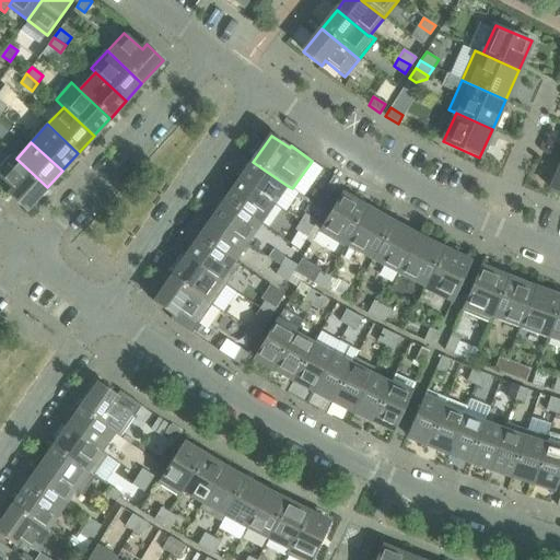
[(47,187),(16,159),(12,155),(0,167),(0,177),(13,190),(9,195),(25,210),(46,187),(47,187)]
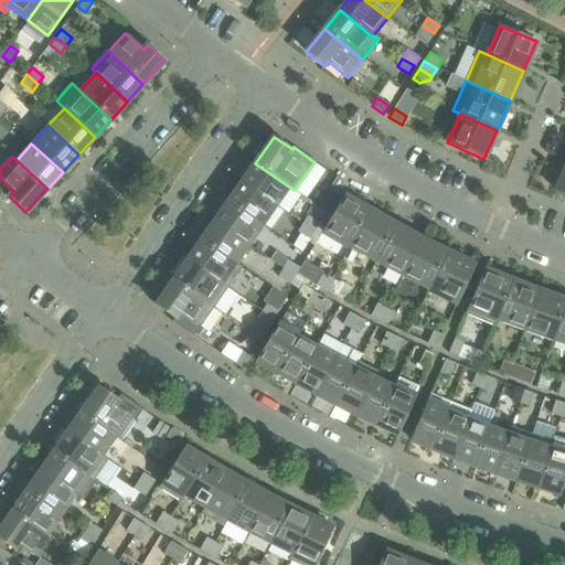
[(290,188),(255,163),(242,182),(277,206),(290,188)]
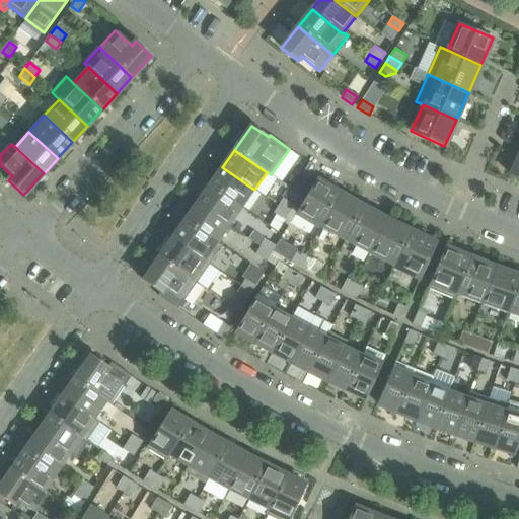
[(310,178),(316,167),(309,162),(302,173),(310,178)]
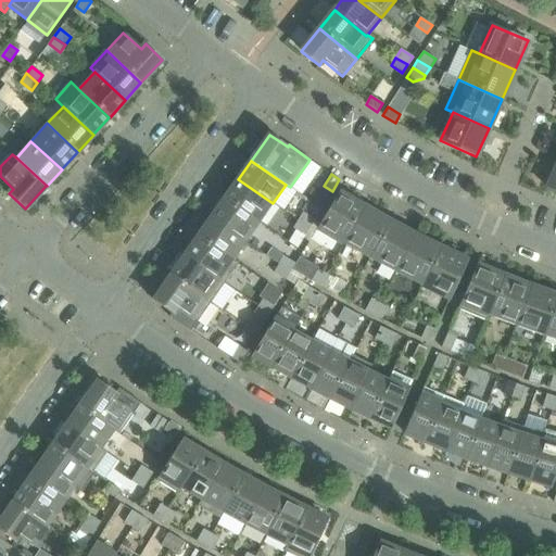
[(273,203),(238,179),(225,199),(260,223),(273,203)]
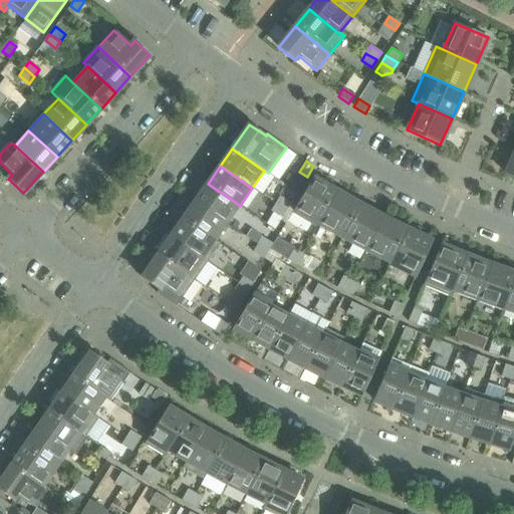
[(317,225),(336,192),(313,178),(293,211),(300,216),(317,225)]
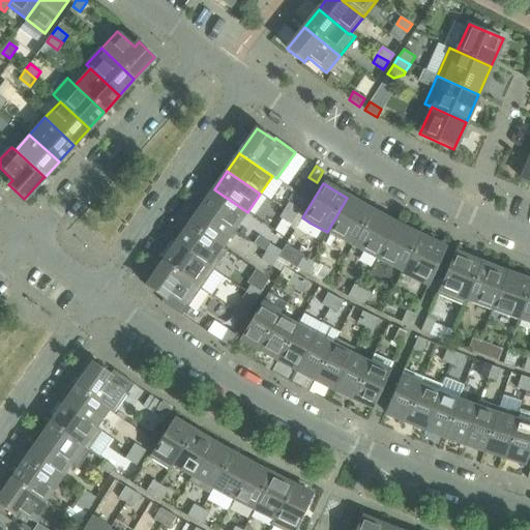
[(247,212),(214,189),(201,208),(234,231),(234,230),(247,212)]
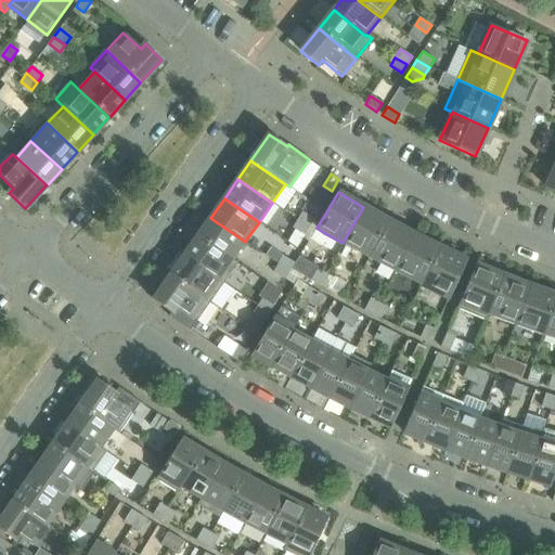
[(369,258),(388,221),(363,207),(343,243),(365,256),(369,258)]
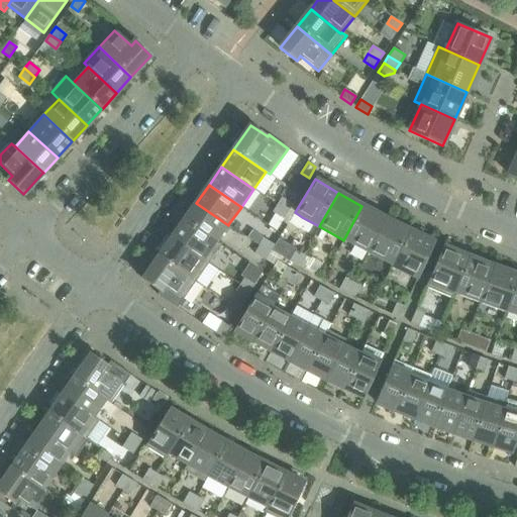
[(288,212),(293,204),(282,198),(277,205),(288,212)]
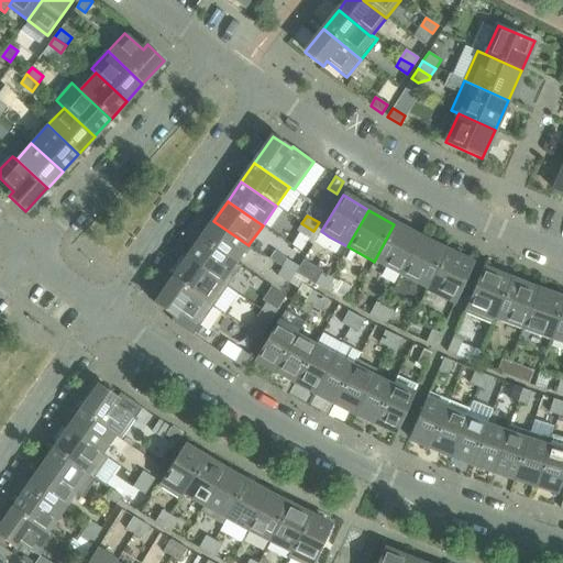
[(249,245),(213,221),(201,239),(235,263),(249,245)]
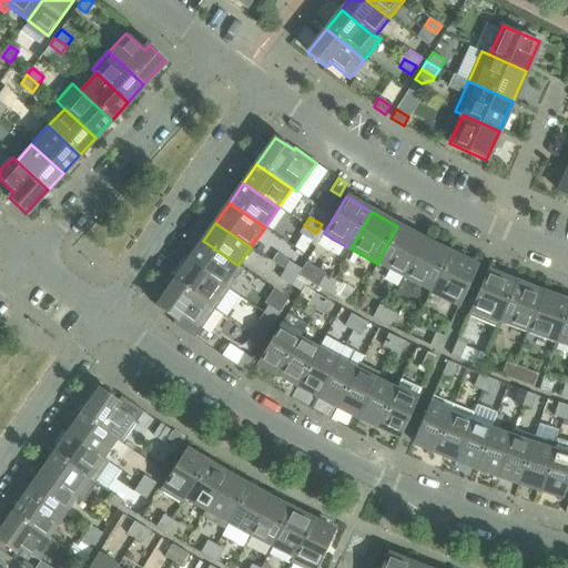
[(312,241),(316,233),(304,225),(300,234),(312,241)]
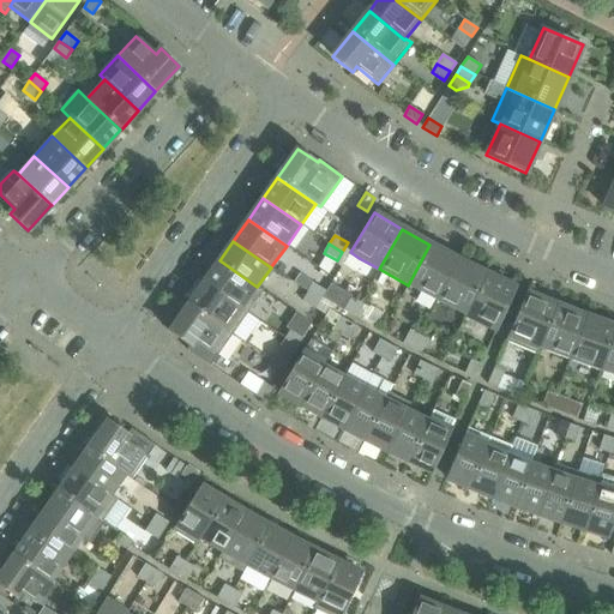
[(437,301),(458,259),(445,253),(429,245),(408,286),(437,301)]
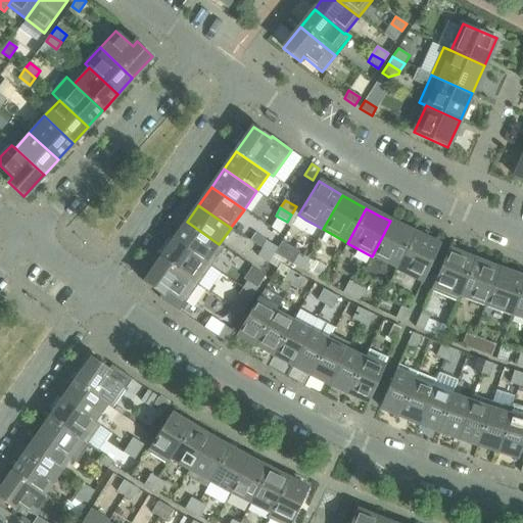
[(396,269),(414,233),(390,221),(372,256),(383,262),(396,269)]
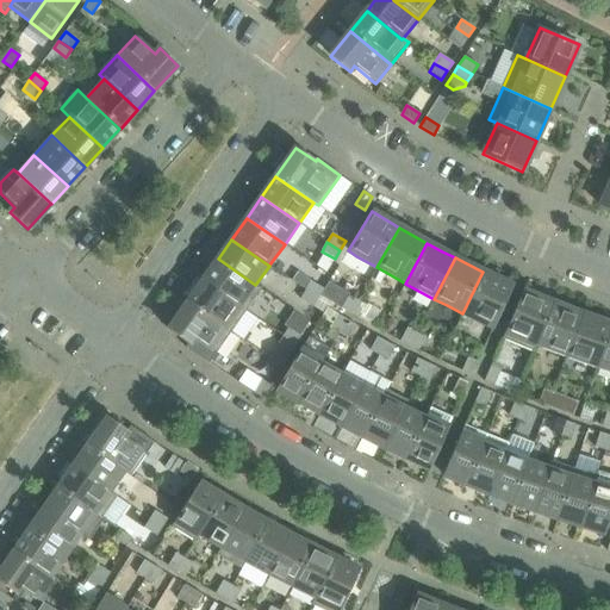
[(255,285),(218,259),(203,281),(246,311),(261,288),(255,285)]
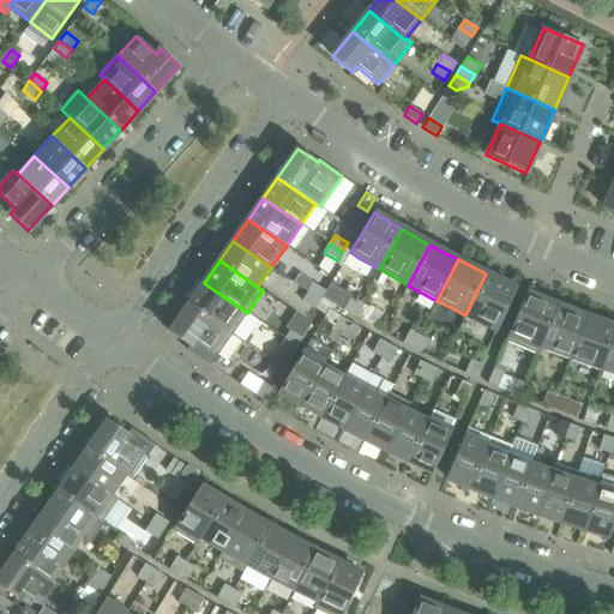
[(497,330),(516,288),(486,274),(465,315),(497,330)]
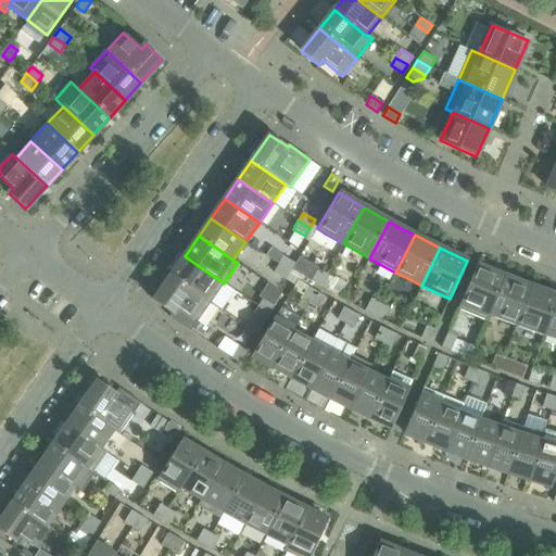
[(224,283),(185,256),(172,276),(171,276),(211,303),(224,283)]
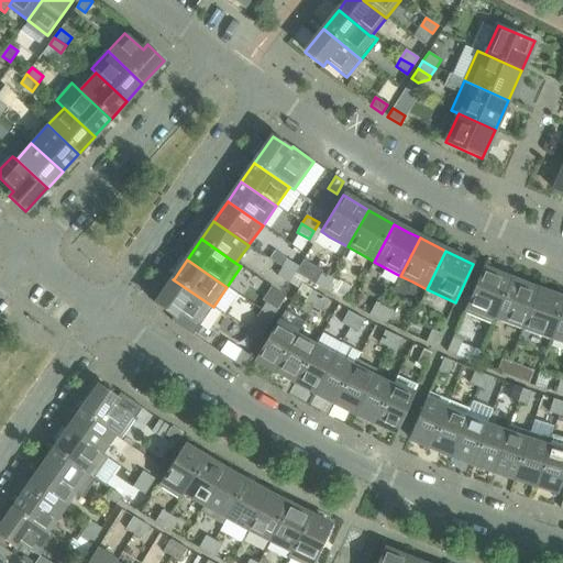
[(294,276),(299,267),(287,260),(282,267),(294,276)]
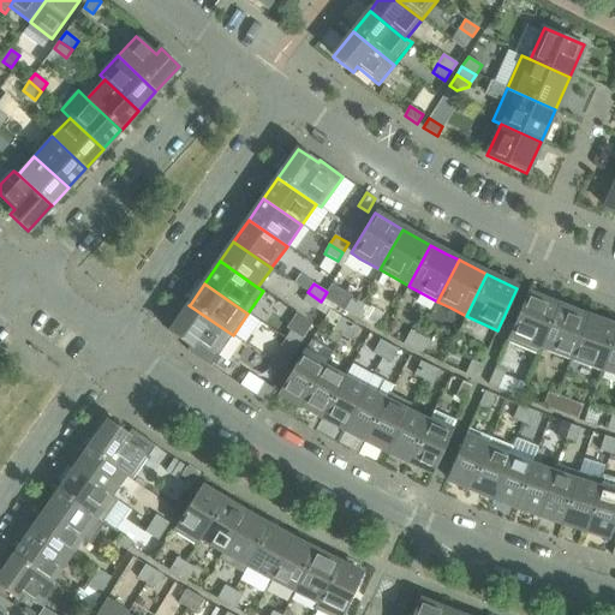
[(321,302),(308,292),(303,302),(316,309),(321,302)]
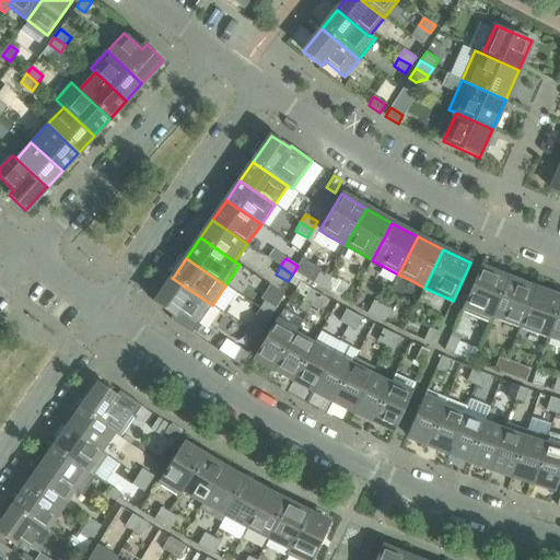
[(492,317),(509,278),(492,272),(480,267),(461,311),(490,324),(492,317)]
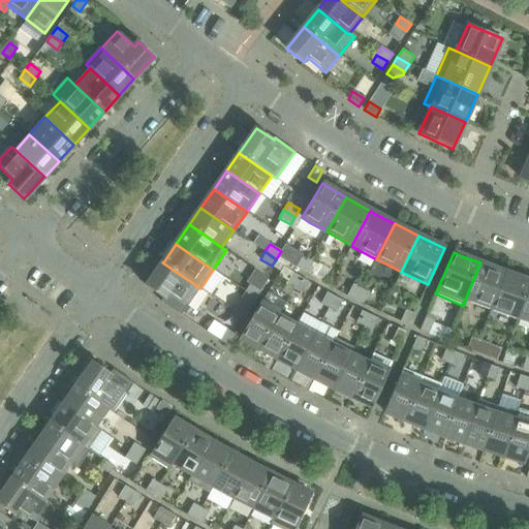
[(304,272),(310,260),(302,256),(296,268),(304,272)]
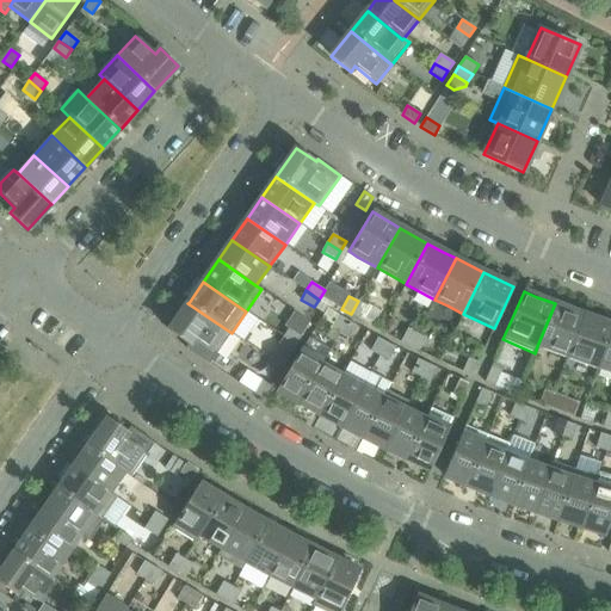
[(359,319),(366,306),(358,301),(351,314),(359,319)]
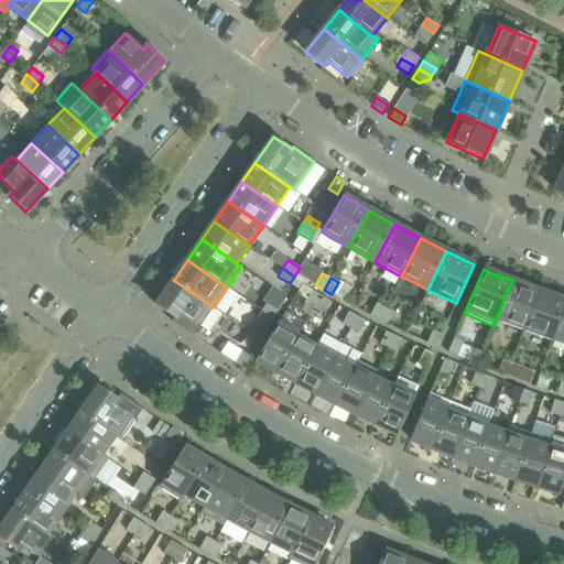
[(214,307),(173,280),(155,305),(174,317),(171,321),(193,336),(214,307)]
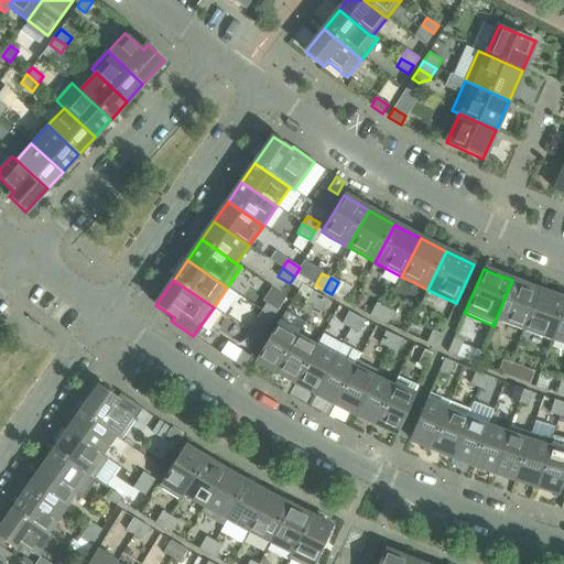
[(523,331),(538,291),(512,280),(496,320),(523,331)]
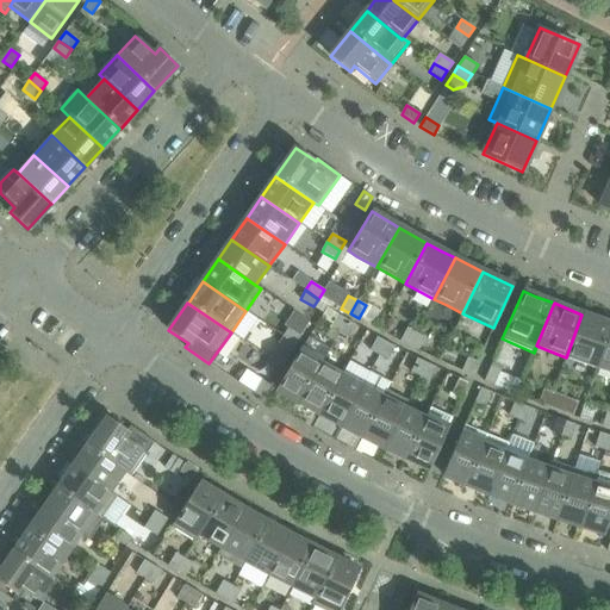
[(338,332),(347,319),(337,315),(330,328),(338,332)]
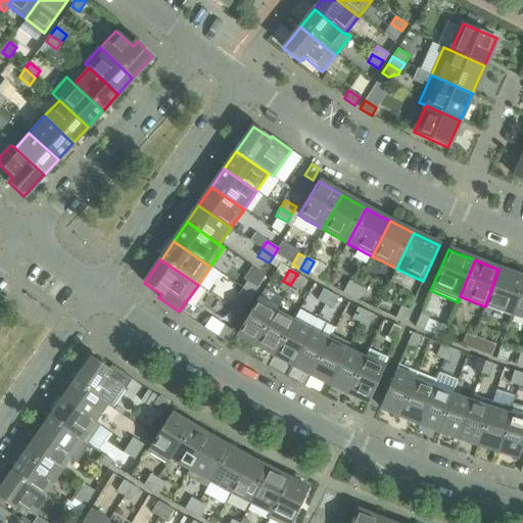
[(512,316),(522,282),(522,278),(513,275),(498,270),(485,306),(512,316)]
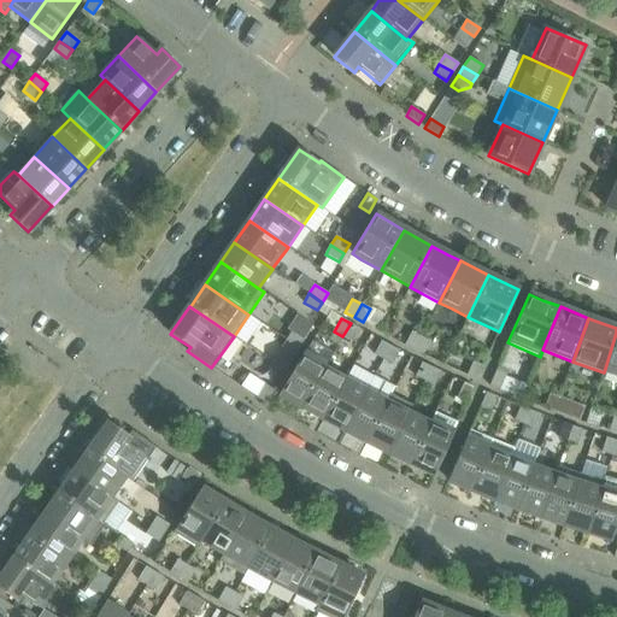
[(352,342),(359,329),(351,323),(342,336),(352,342)]
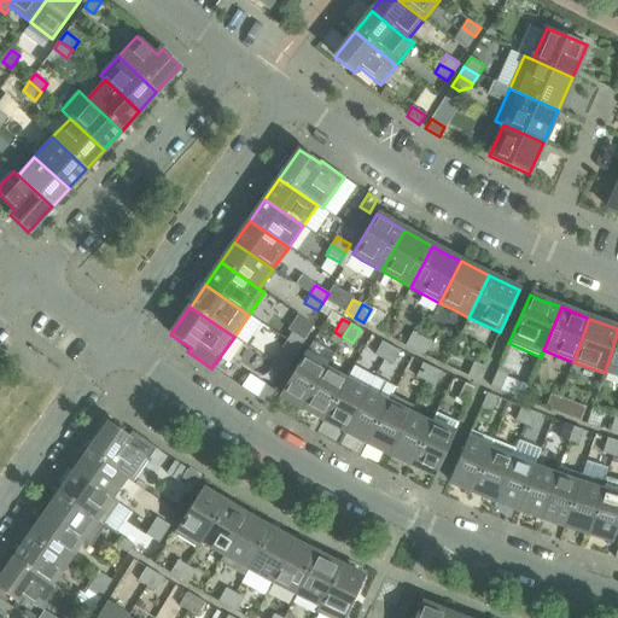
[(299,349),(304,340),(292,332),(286,342),(299,349)]
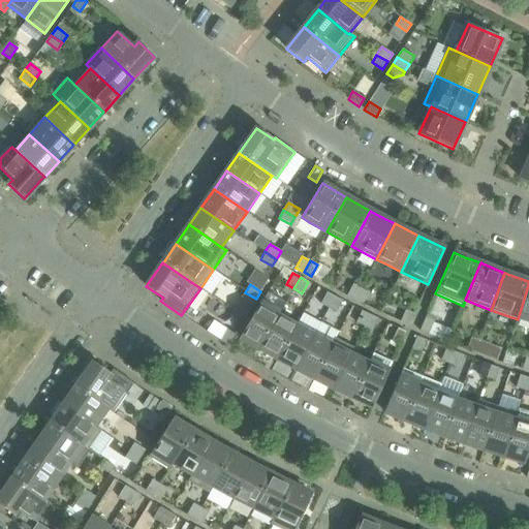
[(354,300),(361,288),(353,284),(347,296),(354,300)]
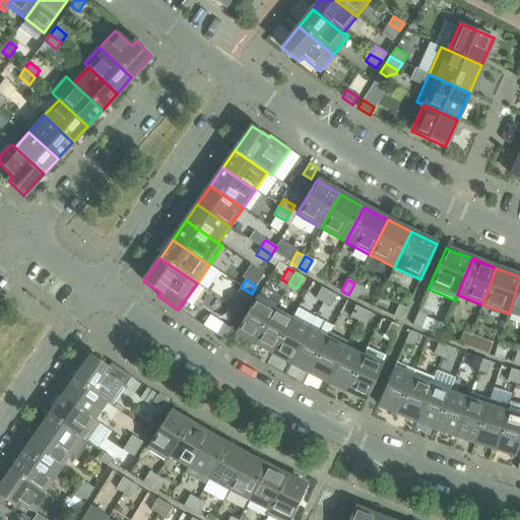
[(519,280),(509,314),(519,317),(519,280)]
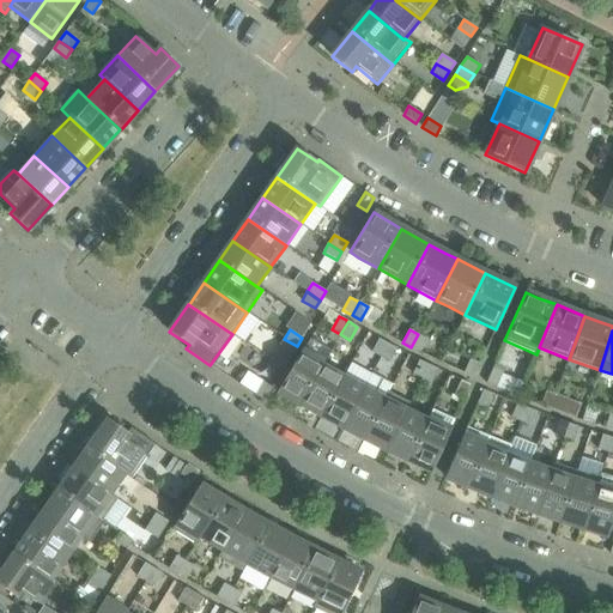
[(420,352),(428,339),(418,334),(411,347),(420,352)]
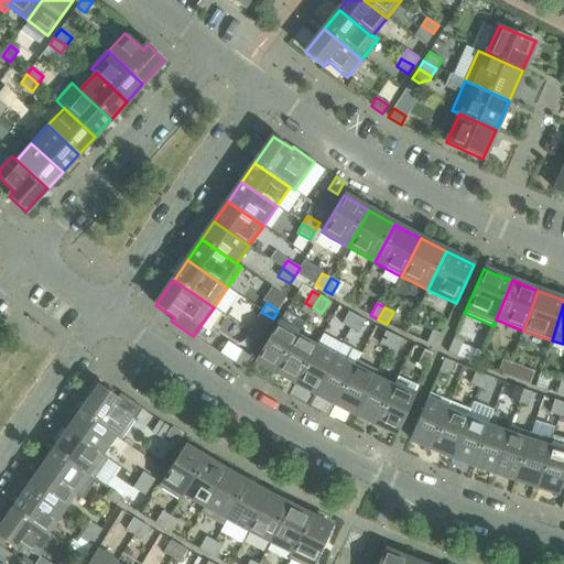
[(269,327),(273,318),(261,312),(257,320),(269,327)]
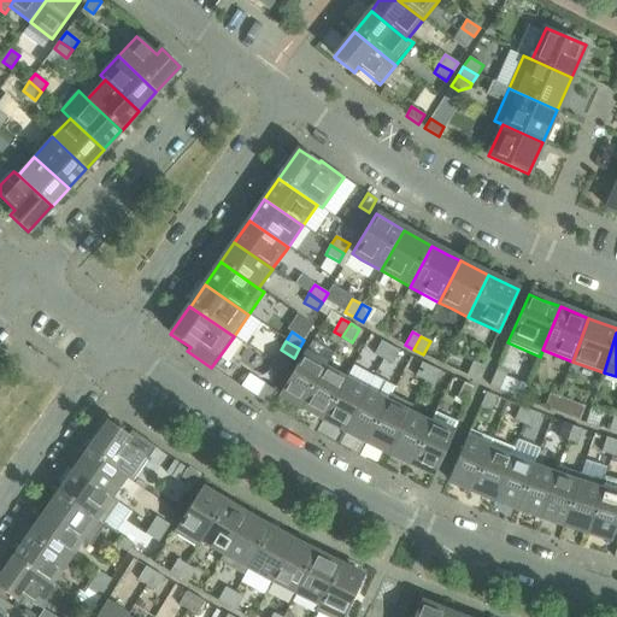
[(383,359),(391,346),(381,341),(374,354),(383,359)]
